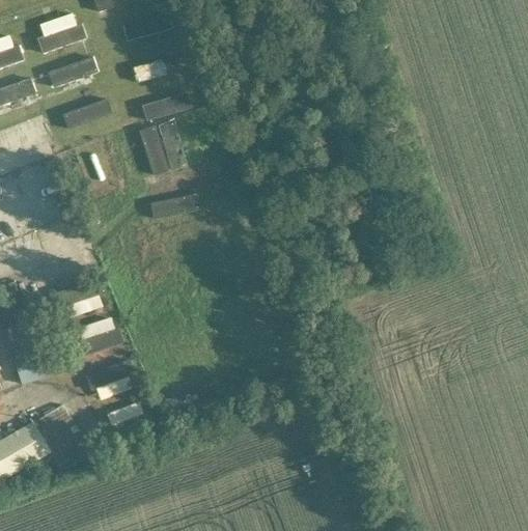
[(92,0),(98,11),(114,5),(111,0),(92,0)]
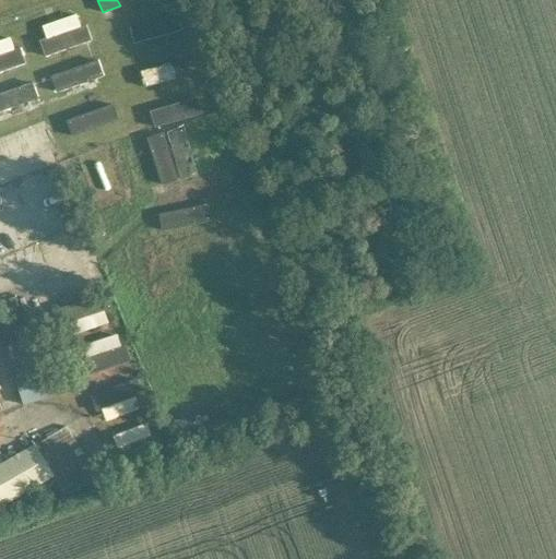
[(69,45),(64,33),(81,27),(77,12),(36,27),(46,54),(69,45)]
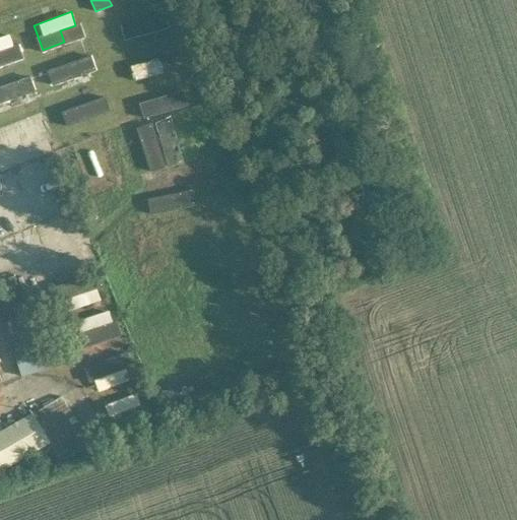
[(122,40),(168,27),(163,11),(118,23),(122,40)]
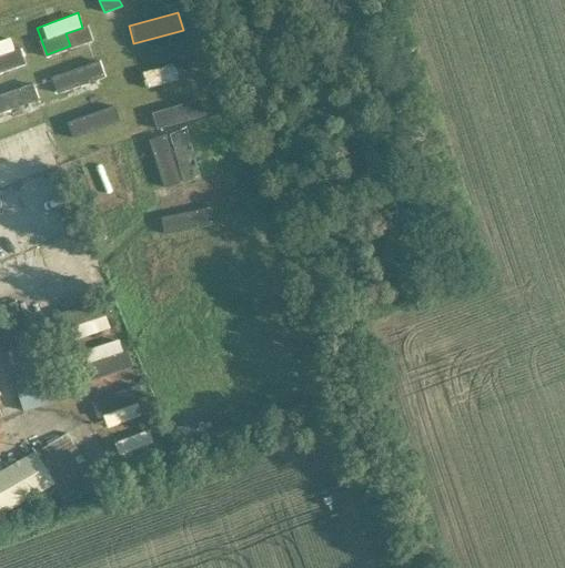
[(0,71),(22,63),(12,34),(0,39),(0,71)]
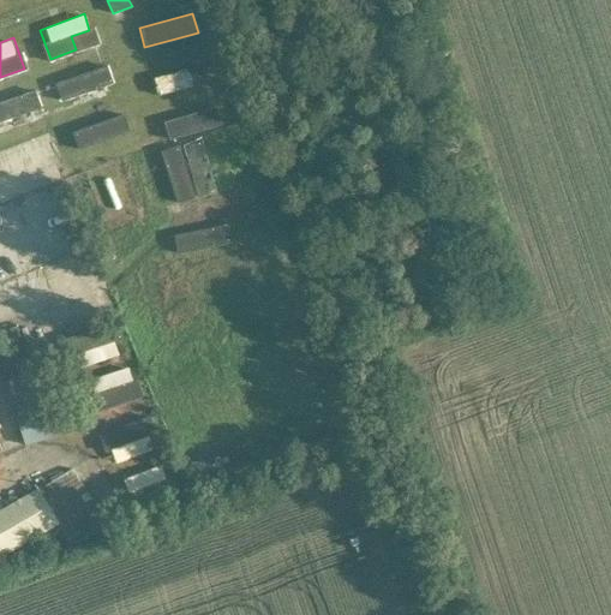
[(163,75),(155,76),(157,90),(205,82),(199,45),(160,52),(163,75)]
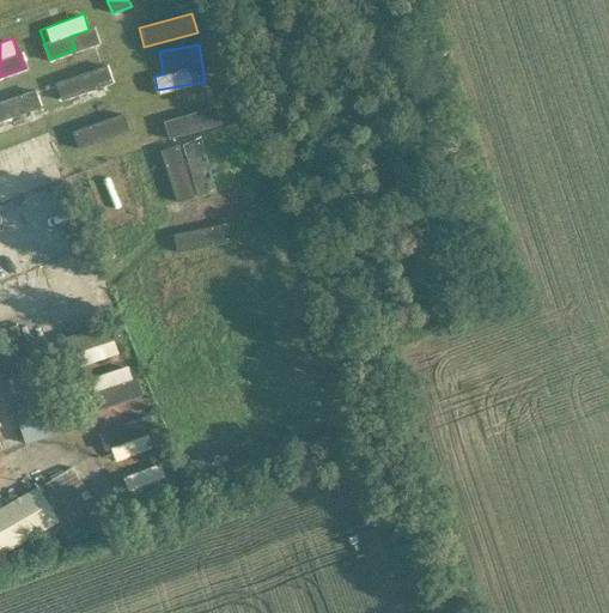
[(61,101),(113,82),(105,64),(55,83),(61,101)]
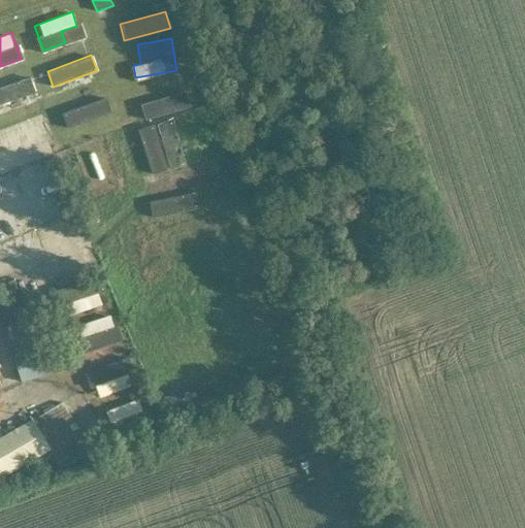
[(0,105),(35,93),(29,75),(0,86),(0,105)]
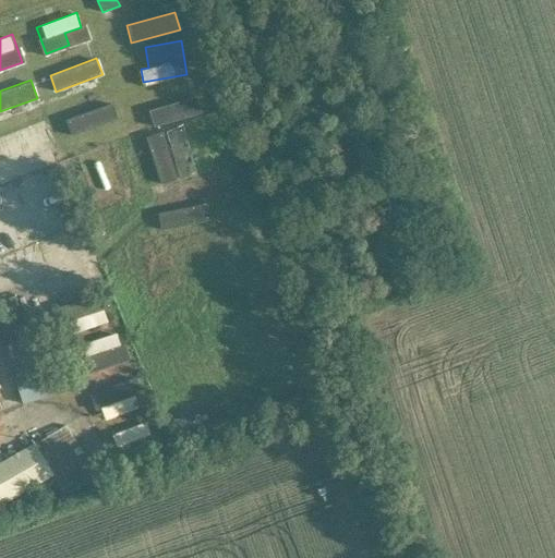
[(147,111),(153,128),(203,110),(197,94),(147,111)]
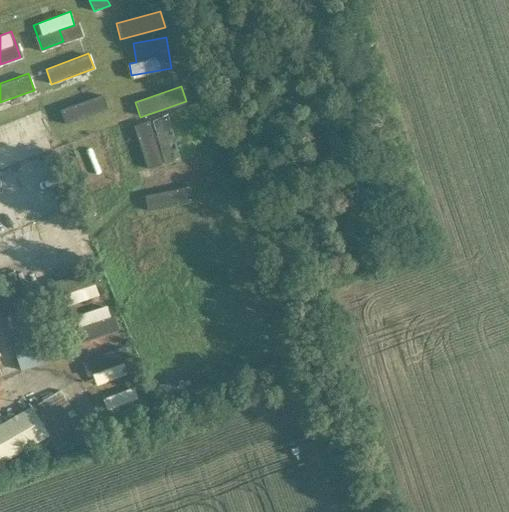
[(65,125),(110,109),(104,94),(59,110),(65,125)]
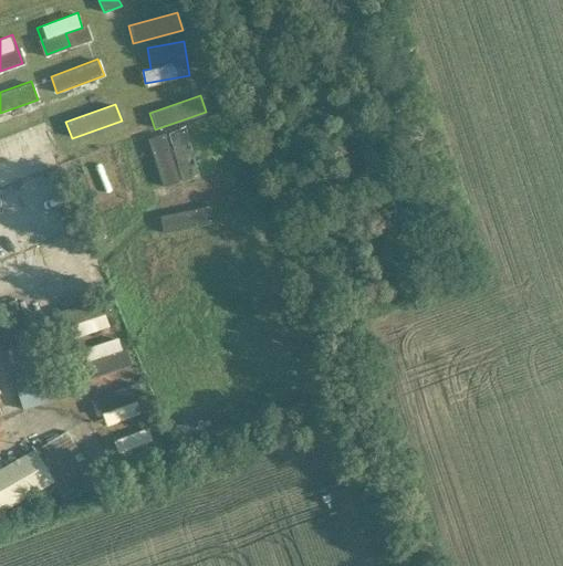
[(185,126),(146,137),(164,194),(153,198),(164,236),(214,220),(185,126)]
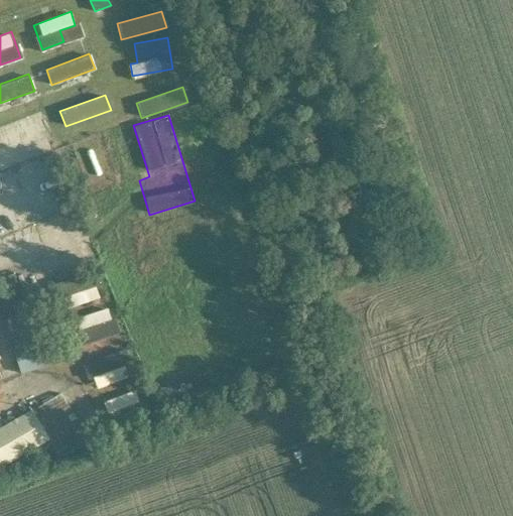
[(71,305),(101,297),(94,272),(63,280),(71,305)]
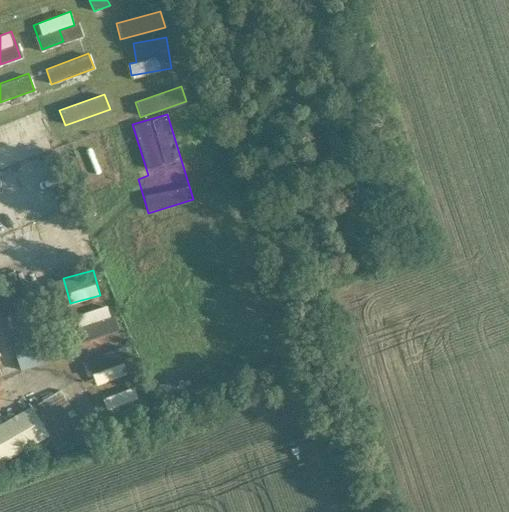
[(10,301),(0,303),(0,311),(1,319),(13,318),(10,301)]
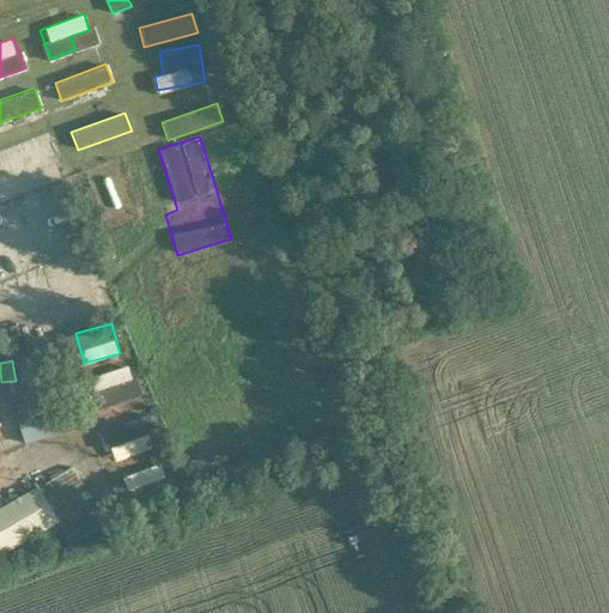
[(96,413),(141,395),(128,363),(83,381),(96,413)]
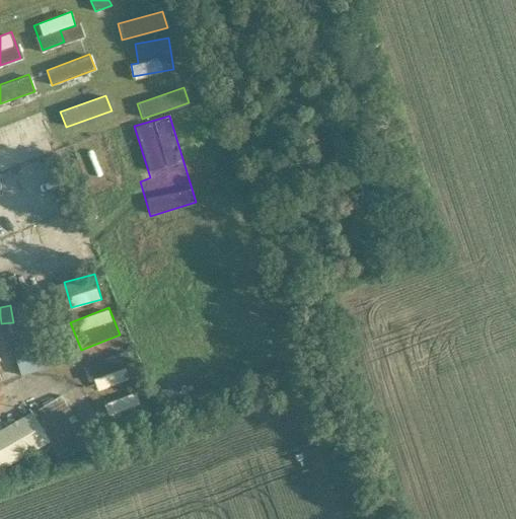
[(19,375),(52,367),(46,342),(12,350),(19,375)]
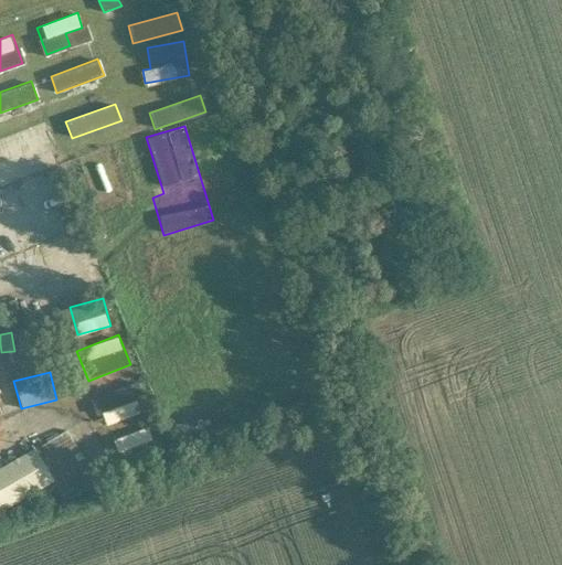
[(103,412),(107,425),(145,412),(135,382),(91,398),(96,414),(103,412)]
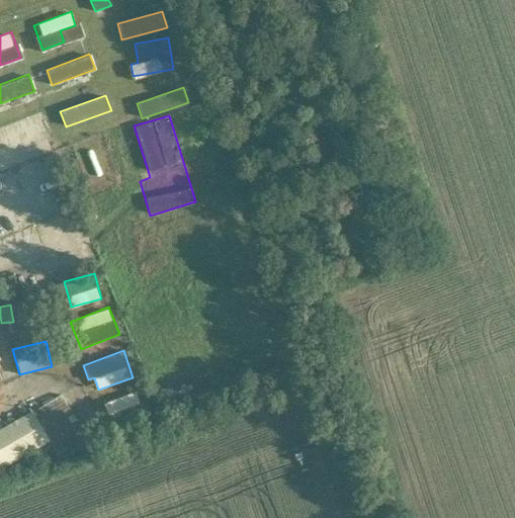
[(136,391),(104,403),(109,415),(140,403),(136,391)]
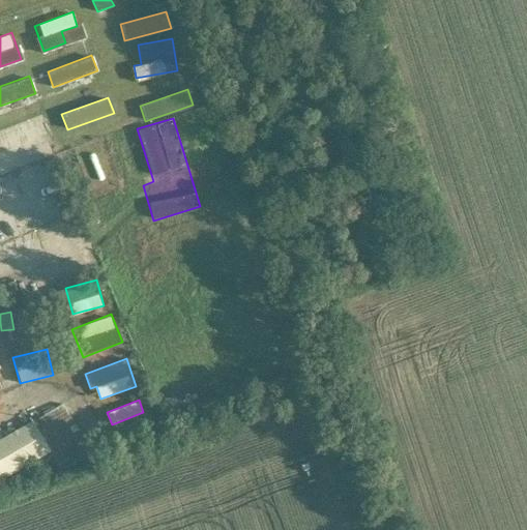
[(86,448),(61,405),(0,440),(0,481),(6,478),(9,483),(31,470),(28,465),(49,452),(57,466),(86,448)]
